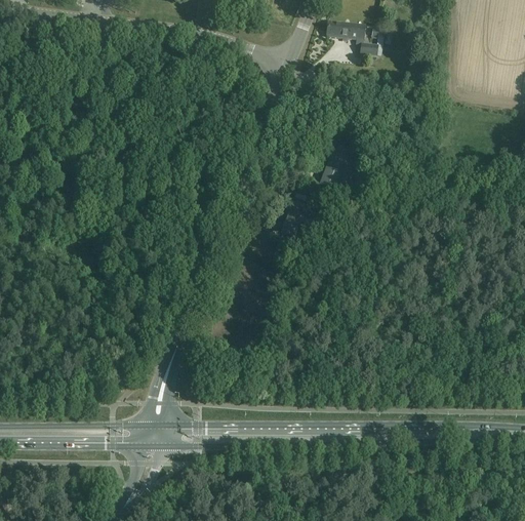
[(365,24),(328,19),(326,34),(363,38),(365,24)]
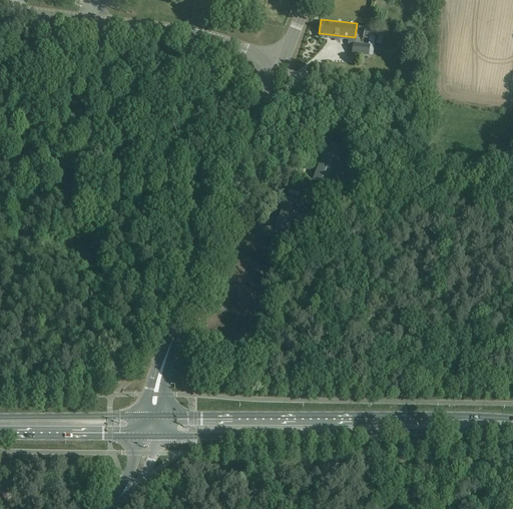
[(369,43),(354,42),(353,51),(368,53),(369,43)]
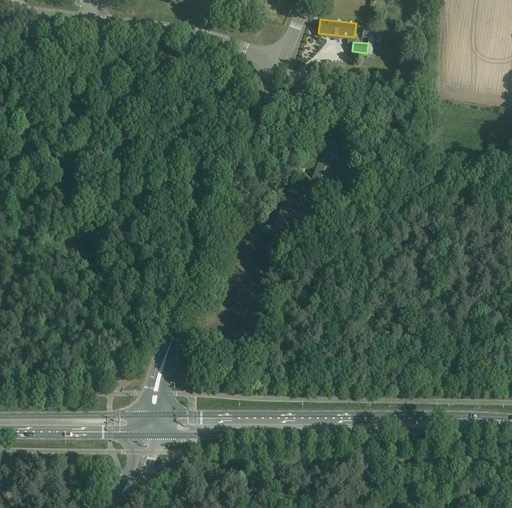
[(366,62),(367,54),(359,53),(358,61),(366,62)]
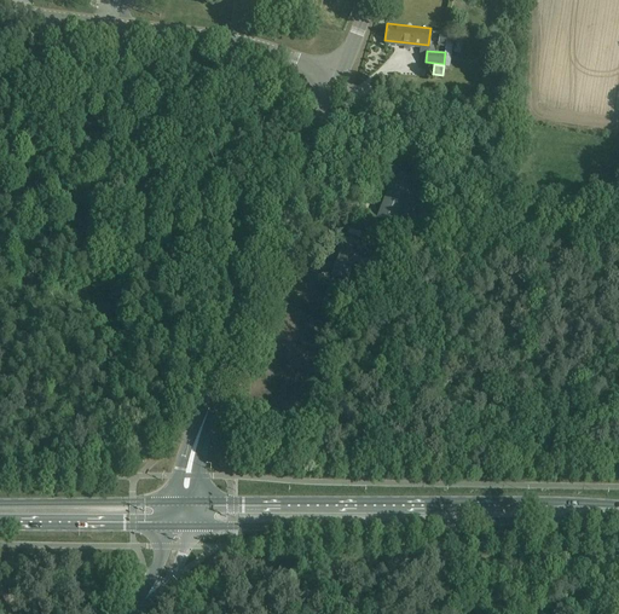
[(383,196),(385,196),(377,215),(411,229),(426,190),(422,189),(424,181),(394,169),(383,196)]
